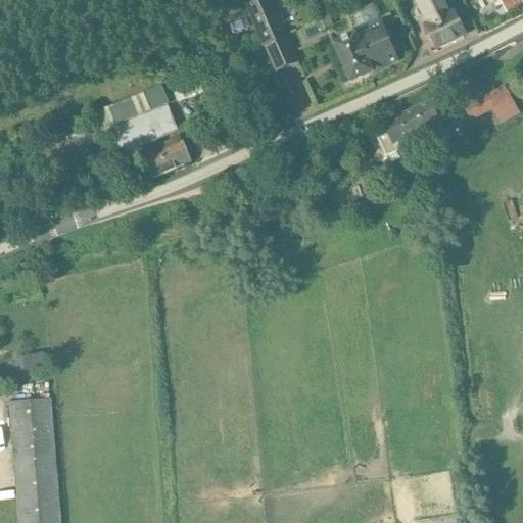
[(247,0),(243,2),(248,14),(264,50),(290,39),(273,0),(247,0)]
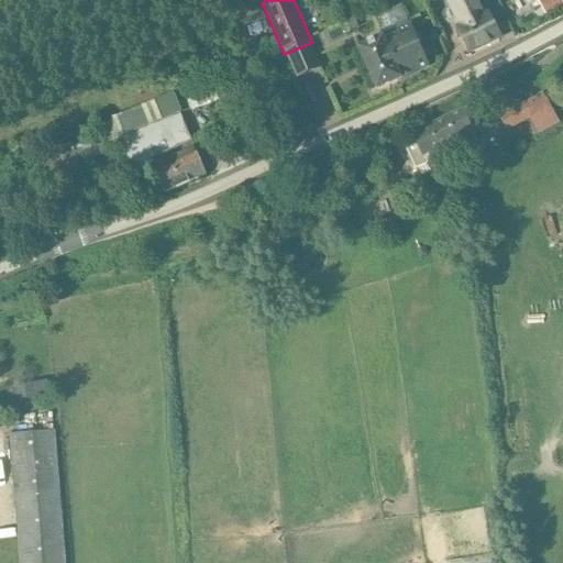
[(360,28),(346,0),(332,0),(348,33),(360,28)]
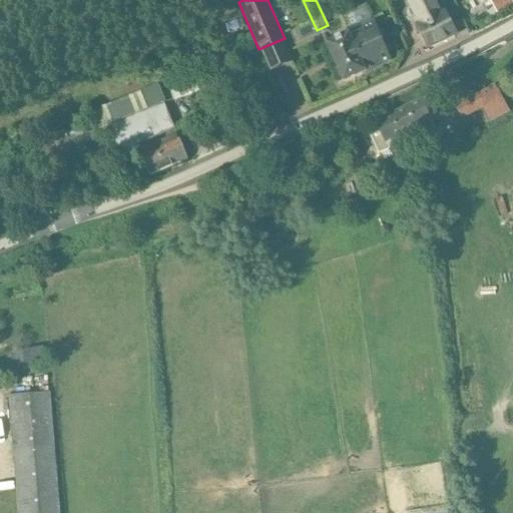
[(417,27),(428,48),(457,34),(446,12),(442,14),(435,0),(410,0),(409,1),(421,25),(417,27)]
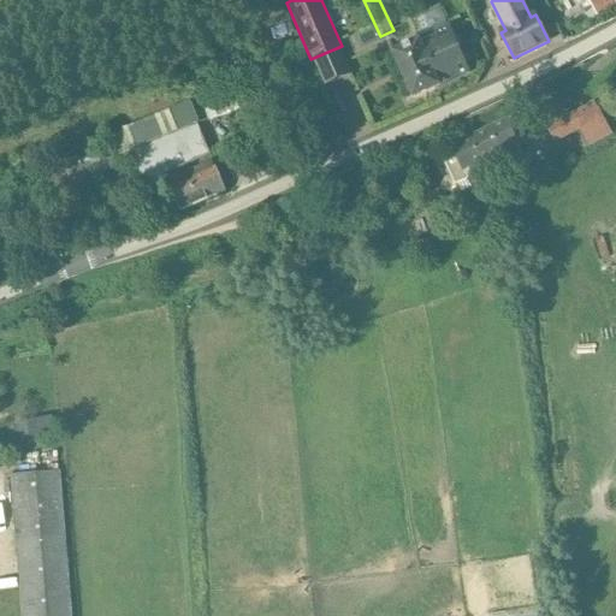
[(615,0),(590,0),(599,16),(615,5),(615,0)]
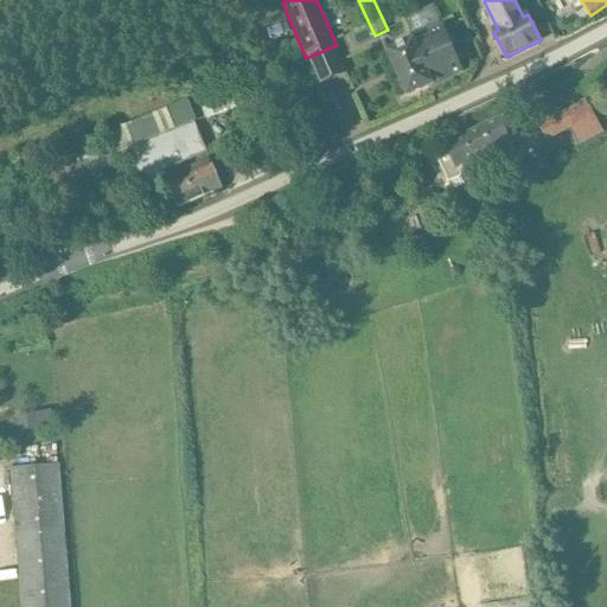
[(387,51),(407,97),(435,84),(435,85),(461,74),(442,29),(415,40),(415,39),(387,51)]
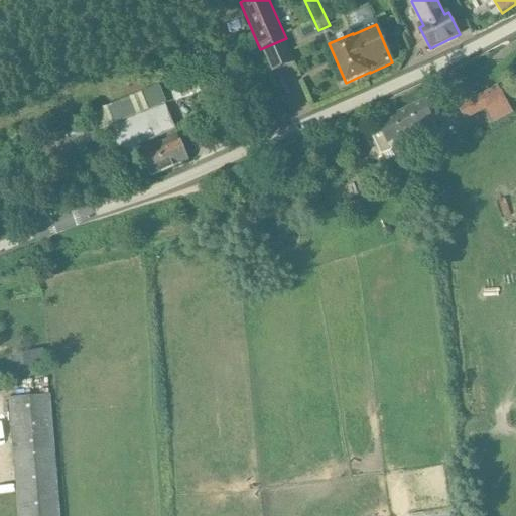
[(465,120),(486,109),(505,99),(498,86),(458,107),(465,120)]
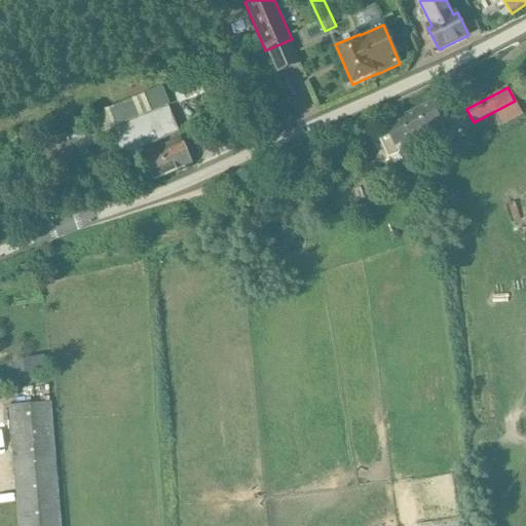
[(143,156),(154,182),(193,163),(183,140),(182,140),(168,106),(152,113),(144,95),(105,111),(113,129),(111,129),(123,157),(135,153),(138,159),(143,156)]
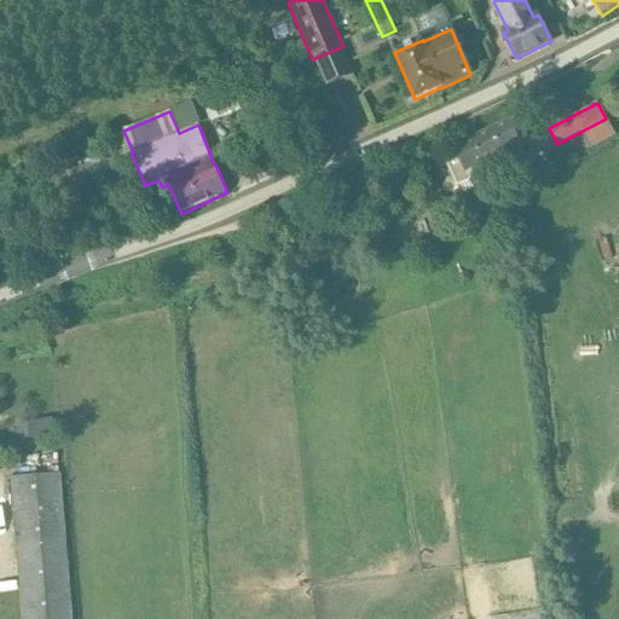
[(606,119),(583,131),(593,148),(614,136),(606,119)]
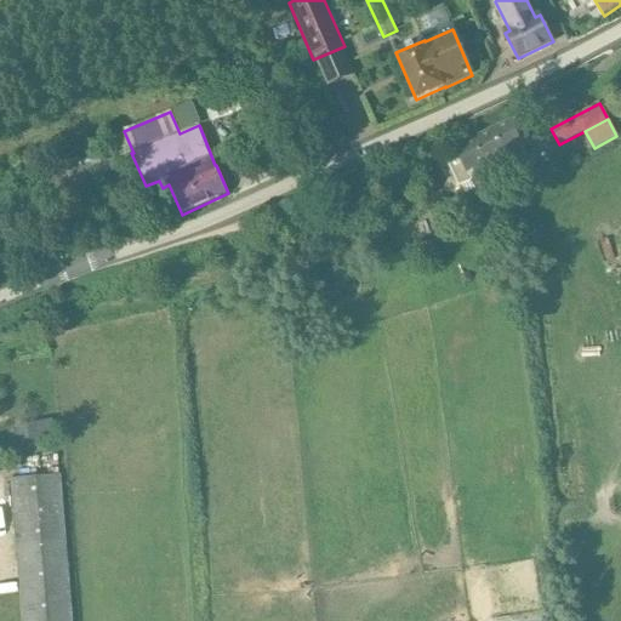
[(500,157),(506,169),(527,159),(522,146),(512,120),(478,137),(488,163),(500,157)]
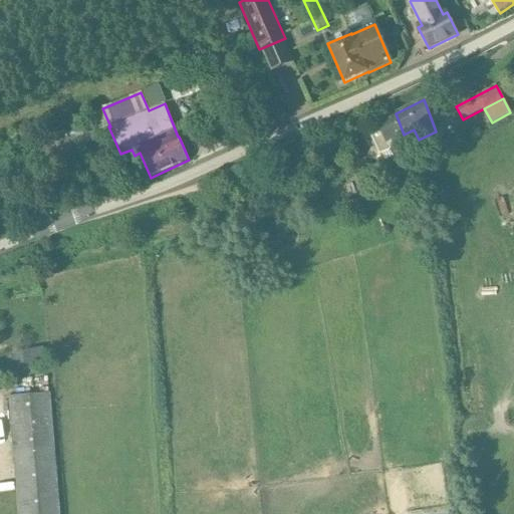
[(396,113),(376,121),(377,123),(367,129),(380,155),(375,157),(384,180),(412,168),(404,150),(406,149),(401,136),(404,135),(396,113)]
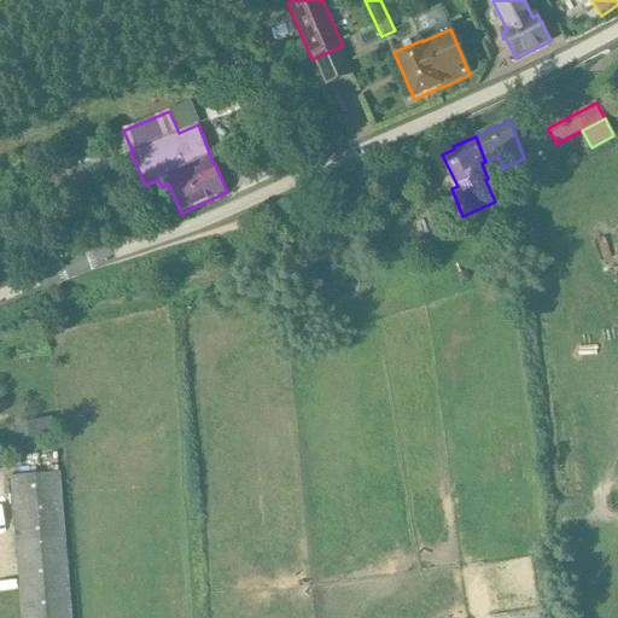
[(89,197),(98,194),(94,175),(116,169),(111,147),(63,161),(65,173),(70,194),(73,193),(79,219),(93,215),(89,197)]
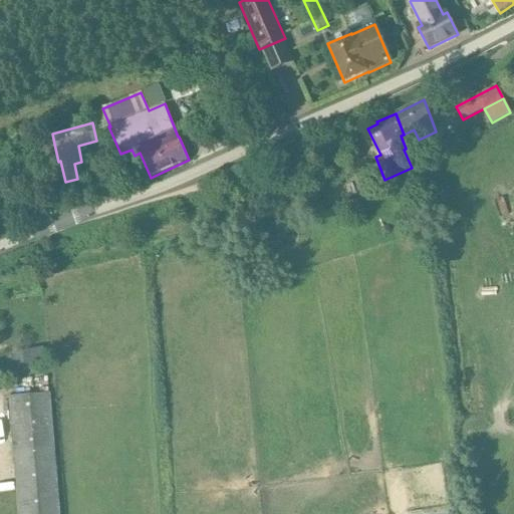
[(17,513),(58,513),(48,394),(8,397),(17,513)]
